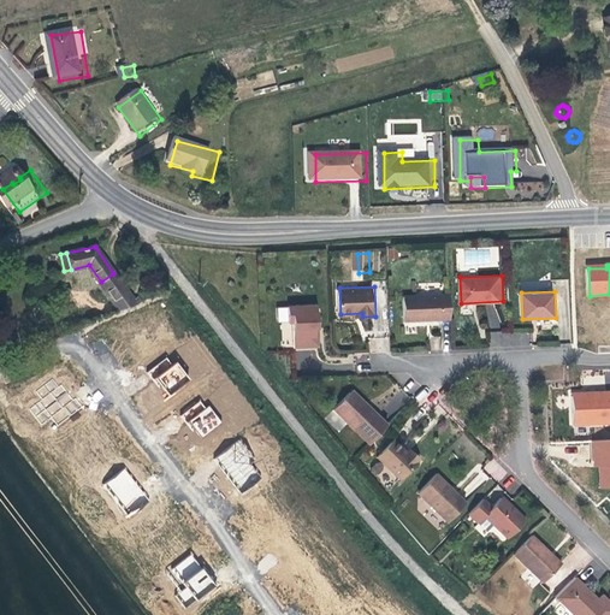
[(454,319),(452,293),(406,295),(406,320),(454,319)]
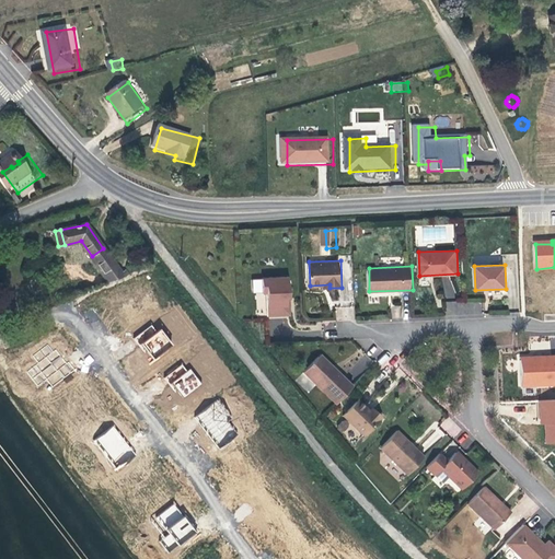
[(291,297),(290,276),(263,277),(264,292),(268,291),(268,315),(288,314),(288,297),(291,297)]
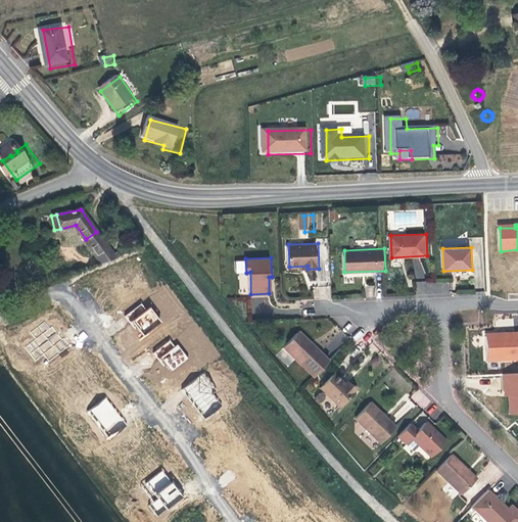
[(421,280),(429,279),(427,259),(419,261),(421,280)]
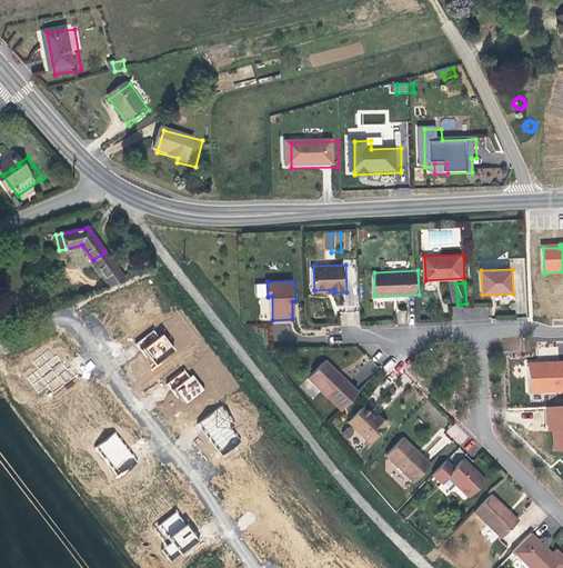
[(153,330),(137,344),(142,350),(144,349),(149,356),(156,365),(174,350),(162,334),(159,337),(153,330)]
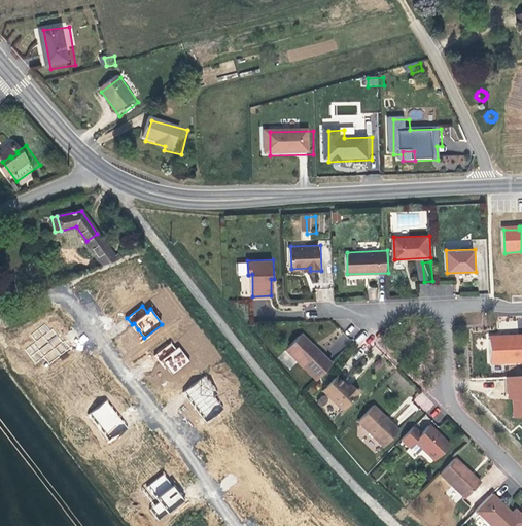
[(35,343),(50,363),(72,348),(66,340),(64,342),(60,336),(54,328),(51,330),(46,323),(32,334),(37,341),(35,343)]
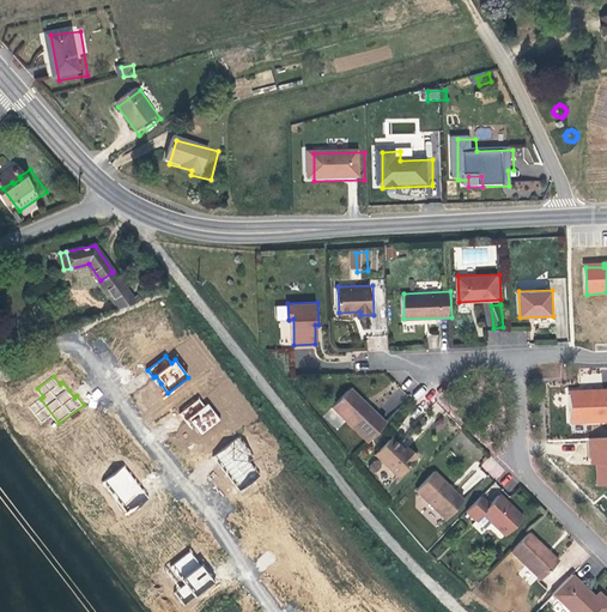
[(371,406),(353,388),(351,391),(369,408),(371,406)]
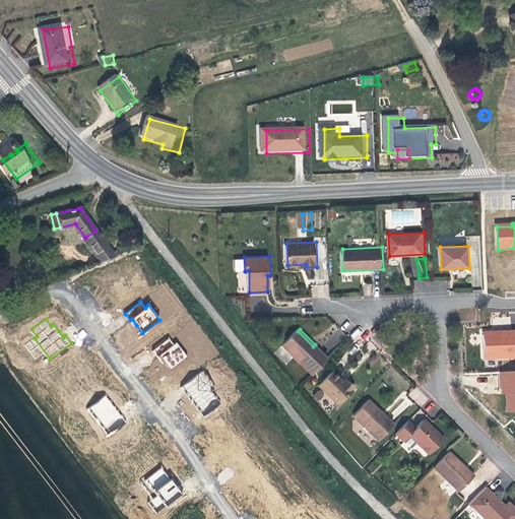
[(514,330),(500,331),(501,334),(485,334),(486,359),(514,357),(514,330)]
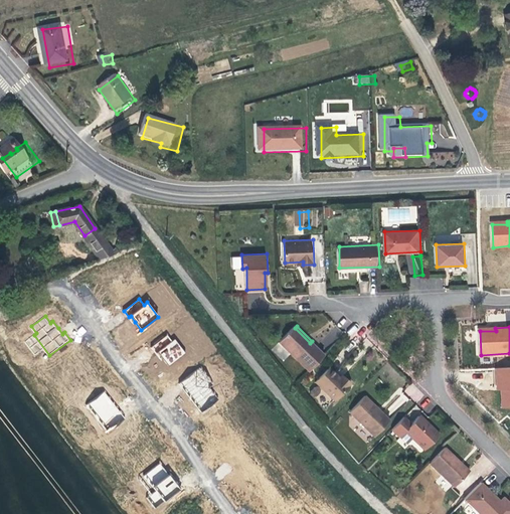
[(310,343),(295,328),(281,342),(311,372),(326,356),(312,341),(310,343)]
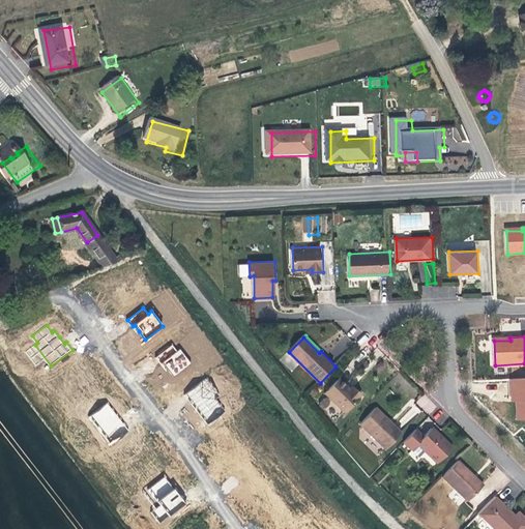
[(172,345),(156,357),(162,363),(163,362),(168,369),(174,377),(192,363),(180,348),(177,351),(172,345)]
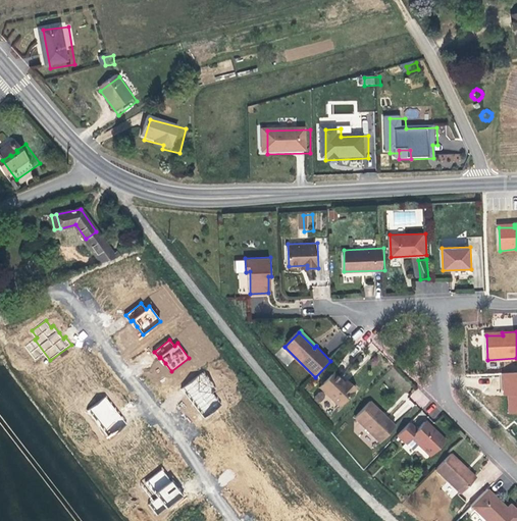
[(203,372),(182,388),(193,403),(205,418),(221,405),(212,393),(216,389),(203,372)]
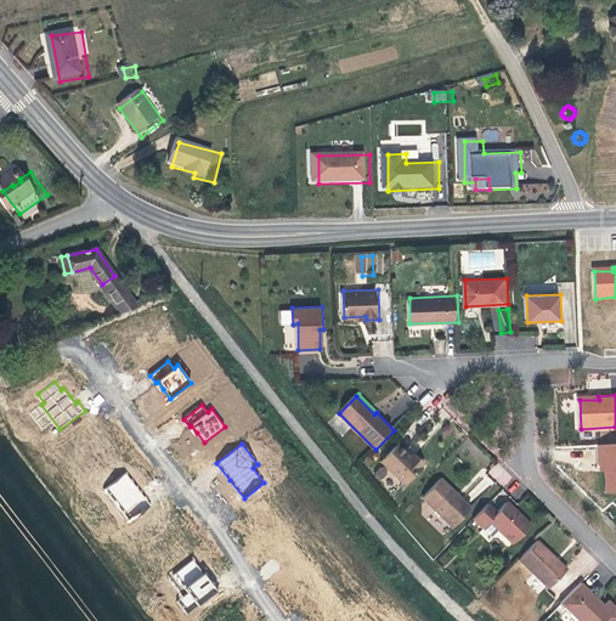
[(615,444),(602,445),(602,466),(606,466),(606,470),(608,492),(615,491),(615,444)]
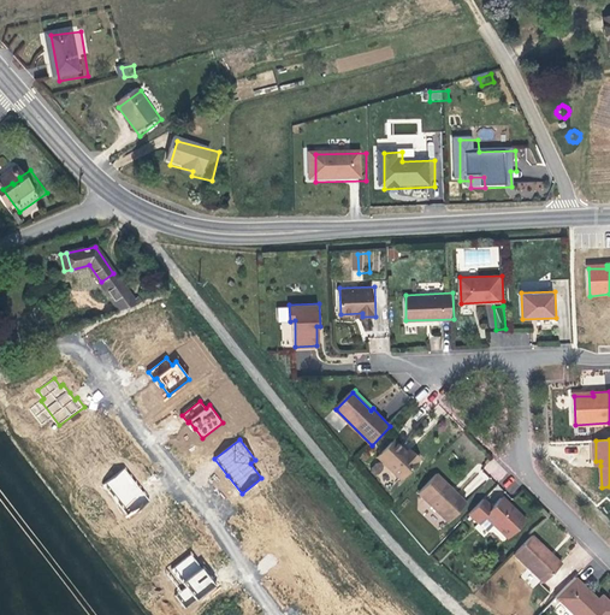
[(409,453),(396,441),(379,457),(402,480),(422,460),(412,449),(409,453)]
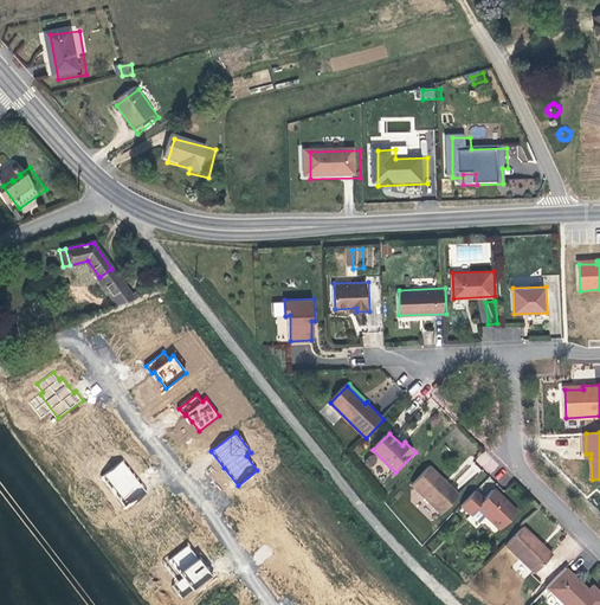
[(102,476),(127,509),(143,497),(148,493),(135,476),(122,459),(102,476)]
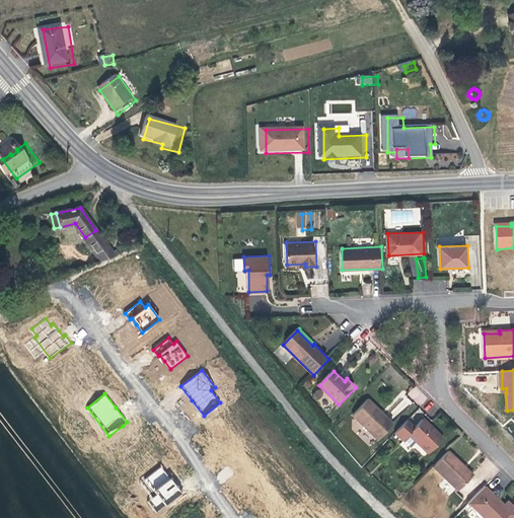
[(383,412),(371,399),(355,417),(380,442),(394,428),(380,414),(383,412)]
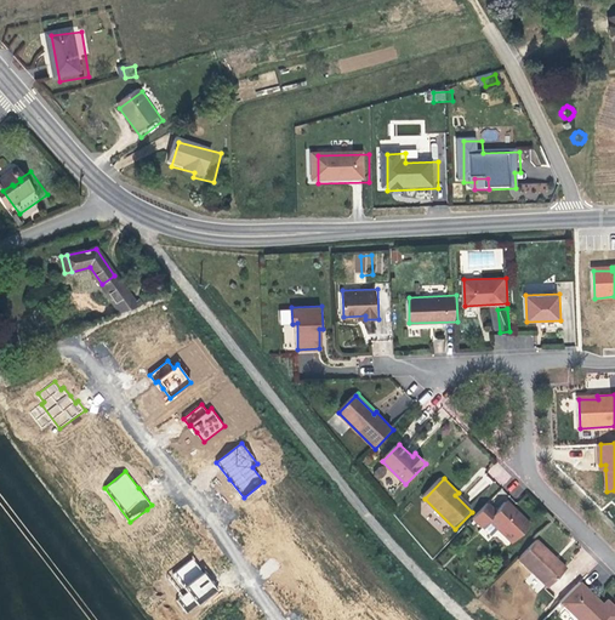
[(474,508),(459,493),(455,495),(472,512),(474,508)]
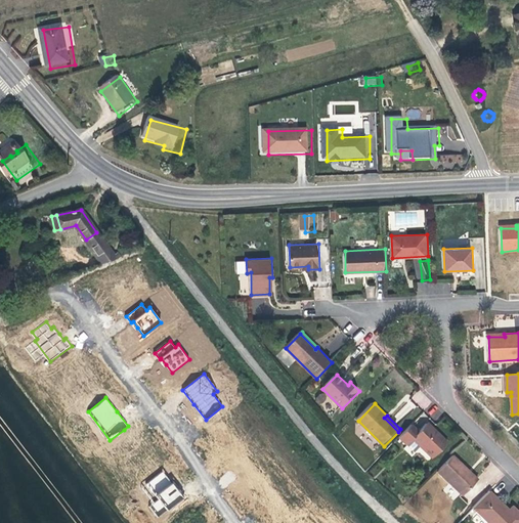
[(442,437),(430,425),(422,433),(415,426),(402,439),(427,464),(433,458),(435,460),(451,444),(443,436),(442,437)]
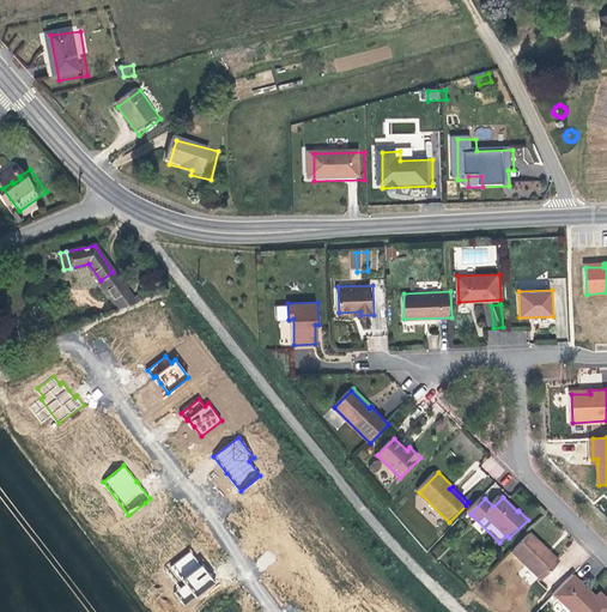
[(562,563),(534,535),(515,553),(544,582),(562,563)]
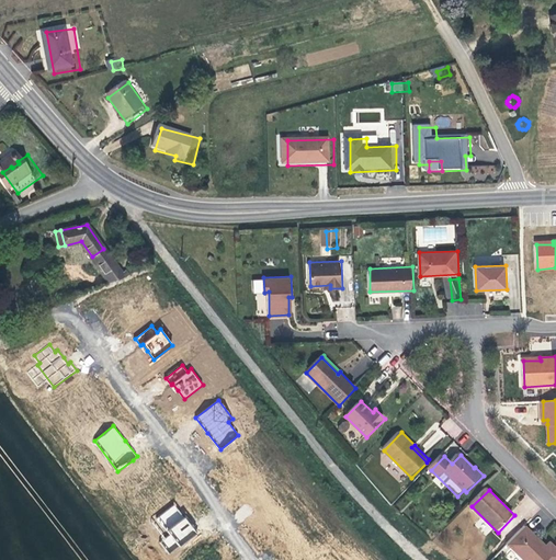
[(174,504),(157,517),(170,535),(165,538),(160,543),(169,553),(199,532),(192,523),(190,525),(183,517),(174,504)]
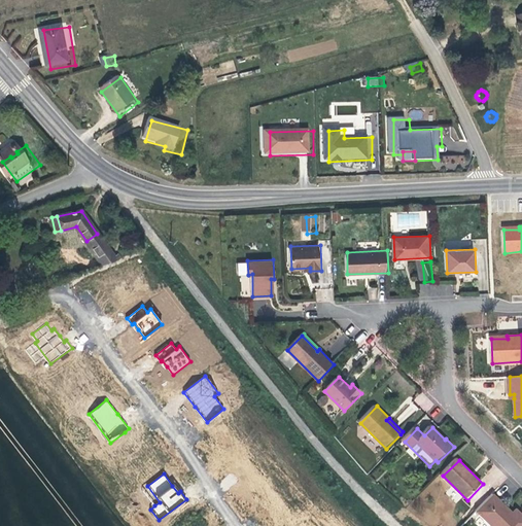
[(142,490),(154,505),(160,502),(147,486),(142,490)]
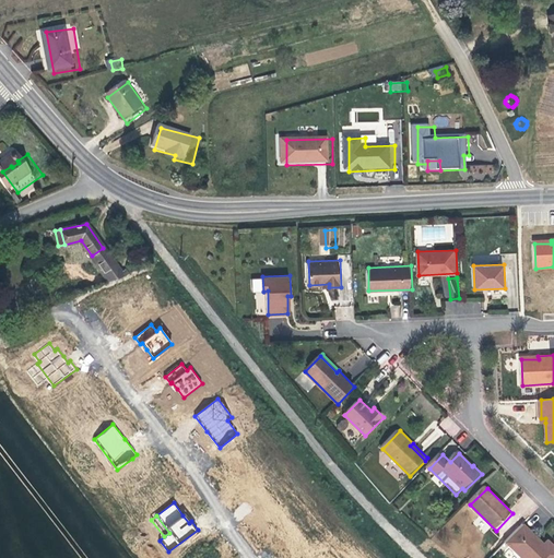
[(546,547),(526,527),(509,545),(522,557),(553,557),(553,545),(551,543),(546,547)]
